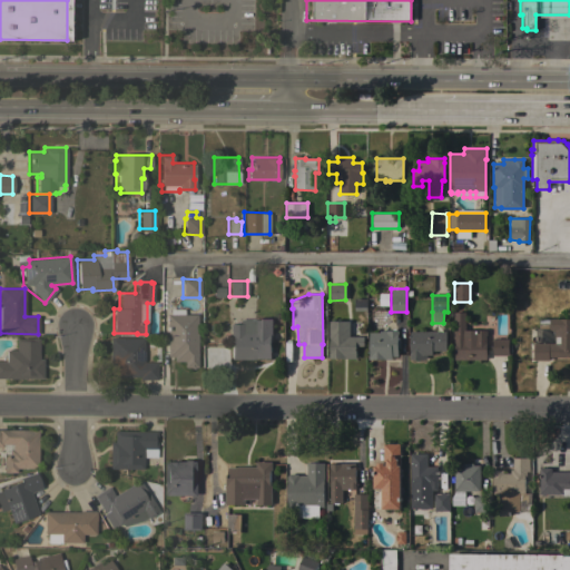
[(166,314),(169,314),(169,308),(184,308),(184,314),(196,314),(197,367),(195,367),(195,369),(186,369),(186,367),(183,367),(183,361),(173,361),(173,356),(166,356),(166,314)]
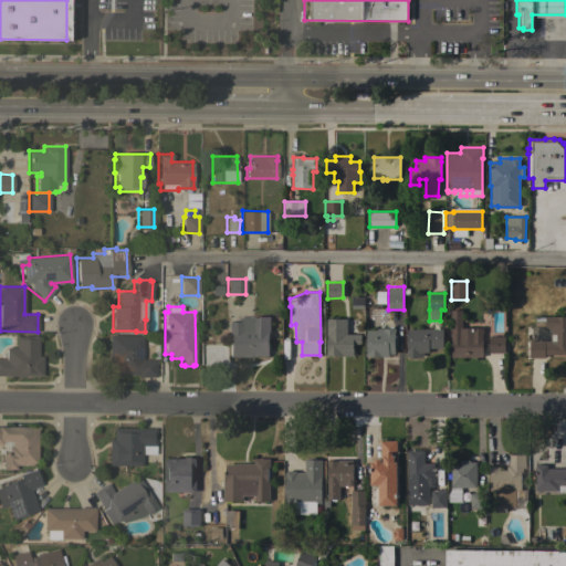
[(451,357),(451,337),(450,337),(450,334),(451,334),(451,310),(462,310),(462,327),(483,327),(483,334),(483,357),(451,357)]
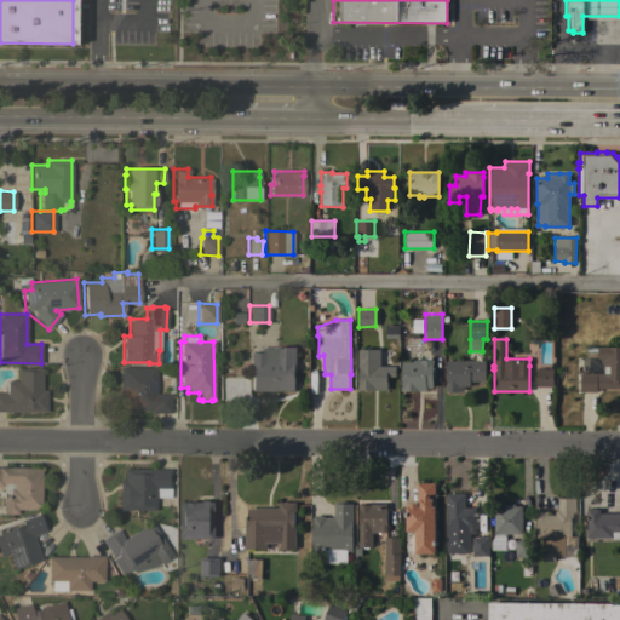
[(296,365),(294,365),(294,390),(251,390),(251,366),(250,366),(250,351),(263,351),(263,356),(275,356),(275,346),(296,348),(296,365)]
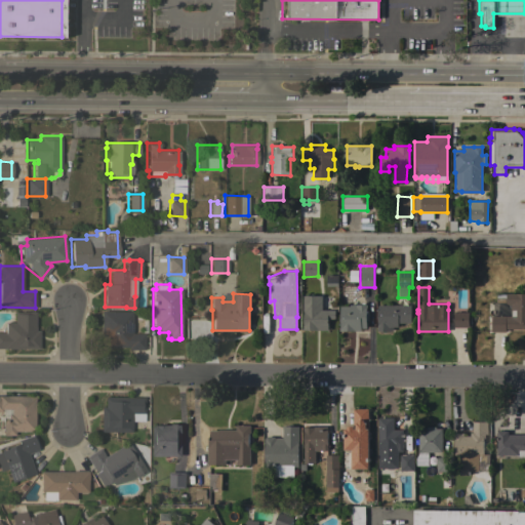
[(511,316),(511,304),(506,304),(506,293),(524,293),(524,329),(506,329),(506,332),(491,332),(491,316),(511,316)]
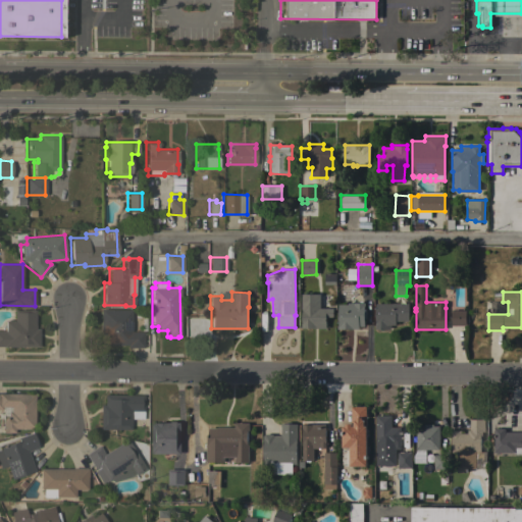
[(302,328),(301,294),(319,294),(320,308),(332,308),(332,317),(325,317),(325,328),(302,328)]
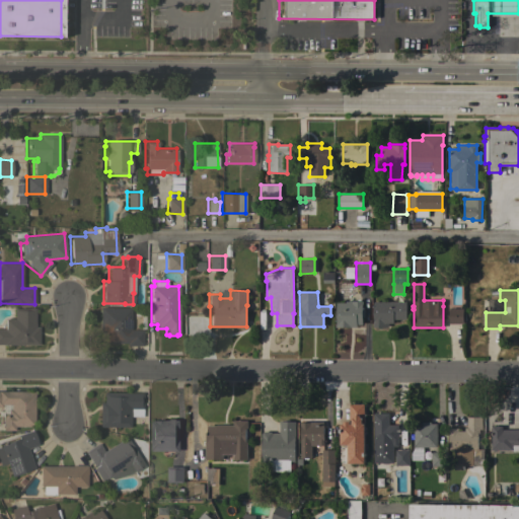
[(335,327),(335,323),(336,323),(336,302),(345,302),(345,301),(351,301),(363,301),(363,303),(362,303),(362,307),(363,307),(363,309),(365,309),(365,317),(362,317),(362,324),(357,324),(357,327),(335,327)]
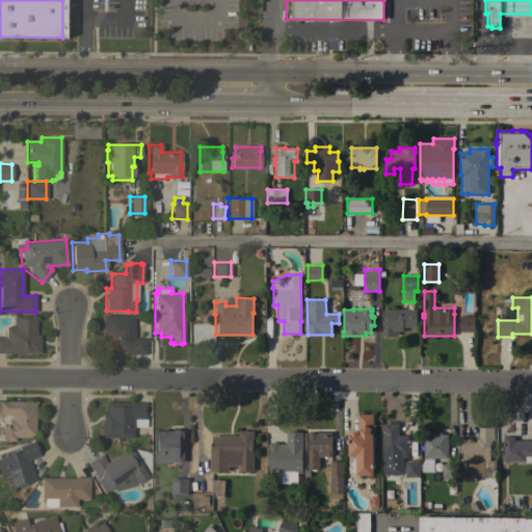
[(417,310),(417,327),(403,327),(403,331),(398,331),(398,336),(381,336),(381,328),(382,328),(382,310),(417,310)]
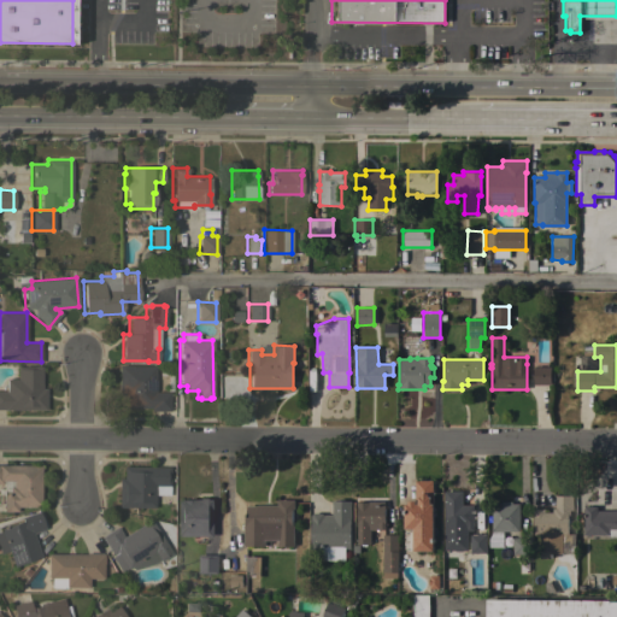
[(0,409),(0,391),(5,391),(5,378),(16,378),(16,366),(33,366),(33,365),(41,365),(41,388),(46,388),(46,410),(0,409)]
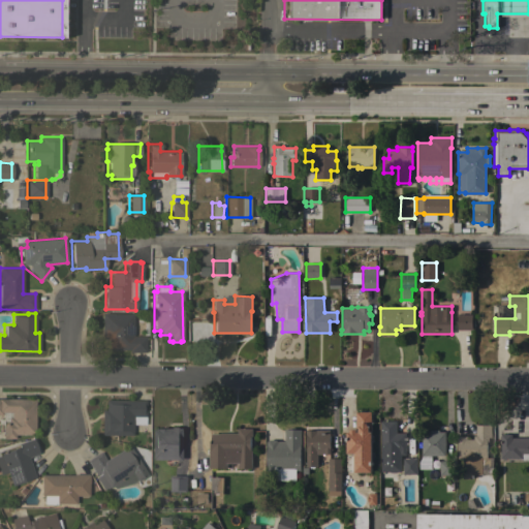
[(133,336),(146,336),(146,352),(129,351),(129,349),(101,349),(101,313),(133,313),(133,336)]
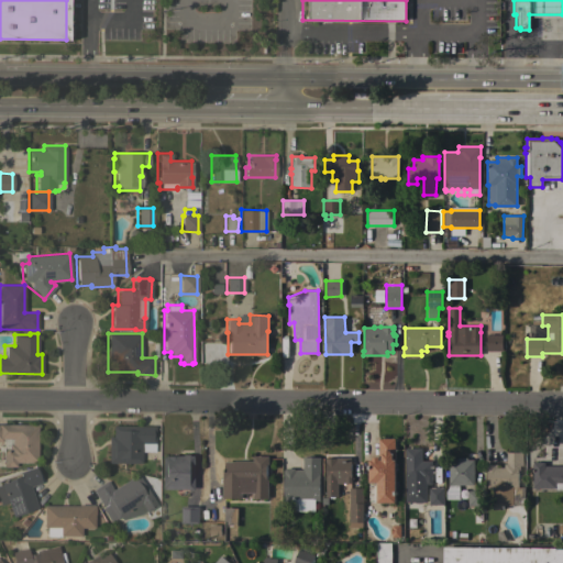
[(487,351),(487,334),(503,334),(503,351),(487,351)]
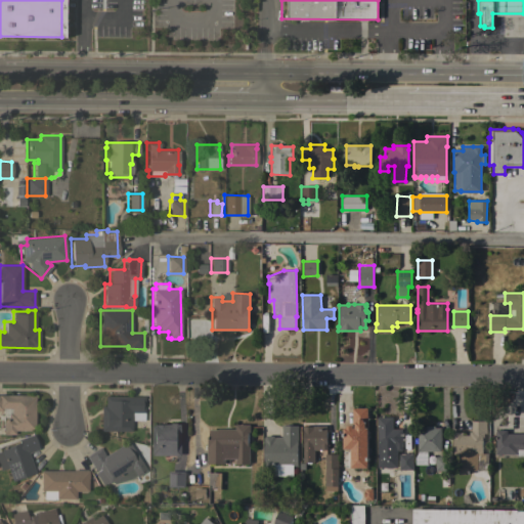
[(0,394),(34,394),(34,430),(14,430),(14,434),(2,434),(2,420),(5,417),(7,417),(7,412),(10,412),(10,407),(2,407),(2,410),(0,410),(0,394)]
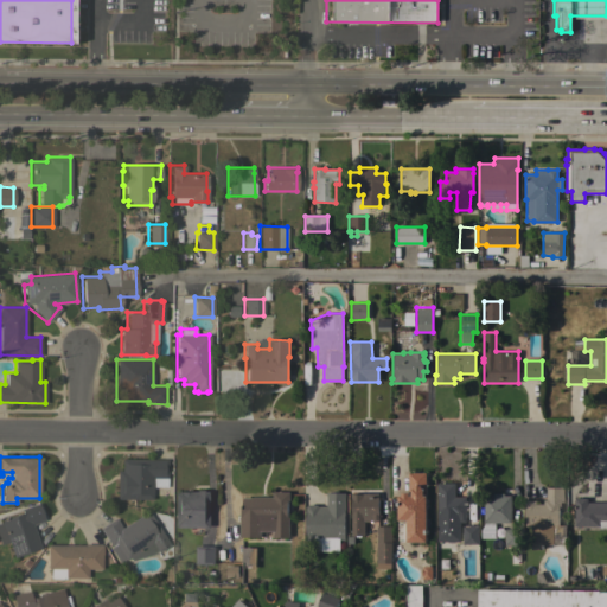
[(115,498),(116,470),(121,470),(121,458),(166,459),(166,486),(152,486),(152,499),(115,498)]
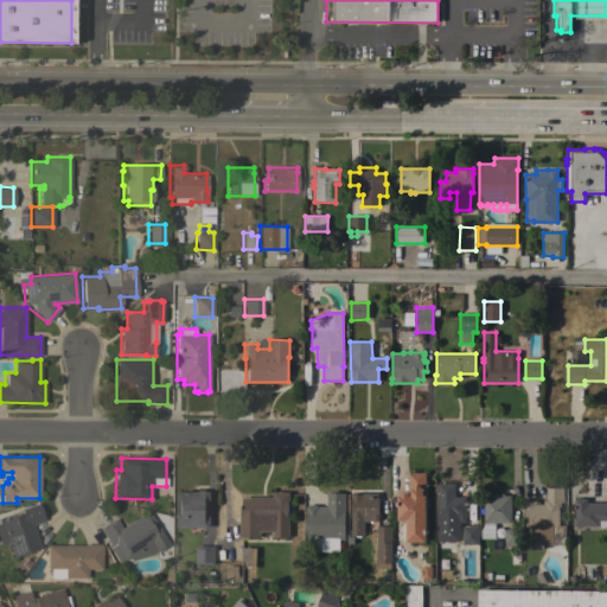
[(427,542),(407,543),(407,541),(400,541),(400,521),(398,521),(397,496),(401,496),(401,493),(408,493),(408,473),(426,472),(427,542)]
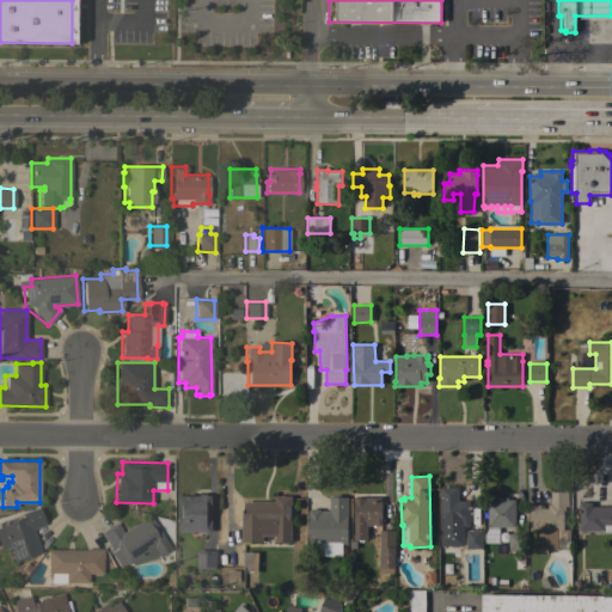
[(440,487),(458,487),(458,501),(470,501),(470,527),(467,527),(467,528),(465,528),(465,548),(446,548),(446,527),(440,527),(440,487)]
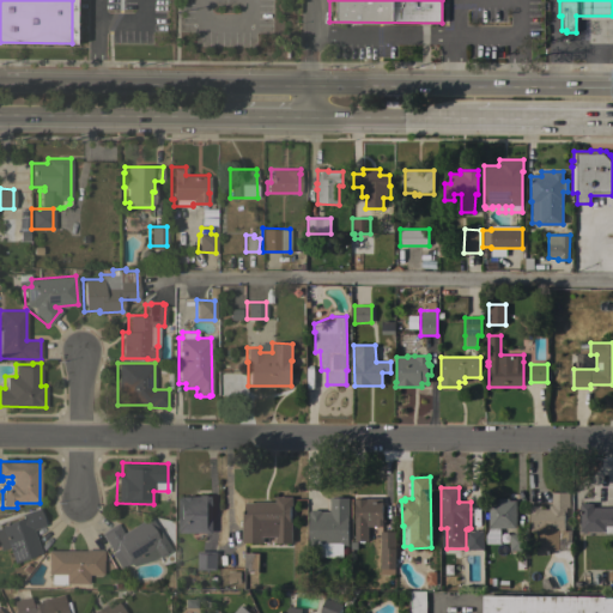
[(536,532),(530,532),(530,513),(529,513),(529,505),(541,505),(541,509),(548,509),(548,505),(552,505),(552,492),(569,492),(569,507),(566,508),(566,515),(564,515),(564,530),(571,530),(571,550),(547,551),(547,554),(536,554),(536,532)]
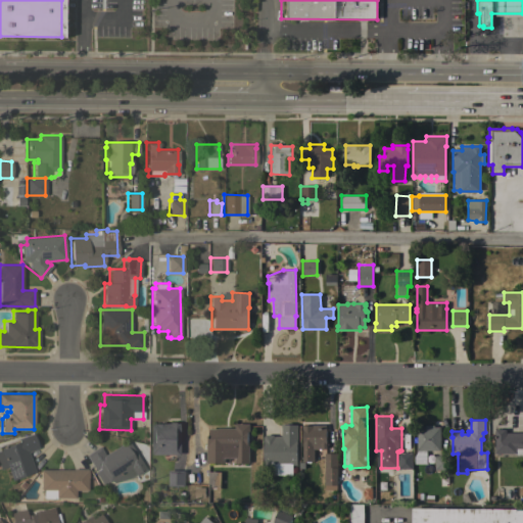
[(152,455),(152,453),(149,453),(149,424),(152,424),(152,423),(171,423),(171,422),(178,422),(178,423),(181,423),(181,455),(152,455)]
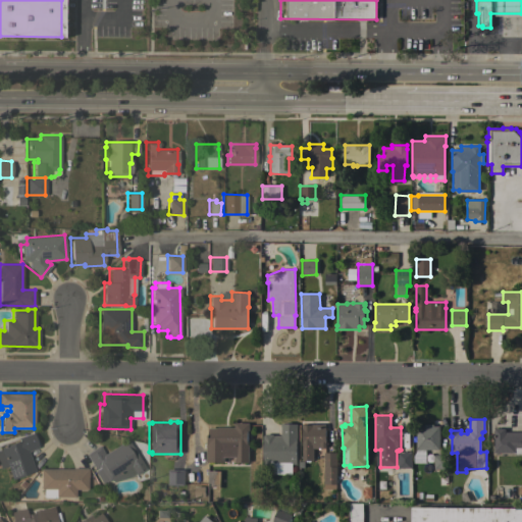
[(297,440),(296,440),(296,465),(292,465),(292,475),(271,475),(271,465),(263,465),(263,440),(262,440),(262,436),(264,434),(272,434),(273,435),(280,435),(280,423),(285,423),(285,422),(292,422),(292,424),(297,424),(297,440)]
